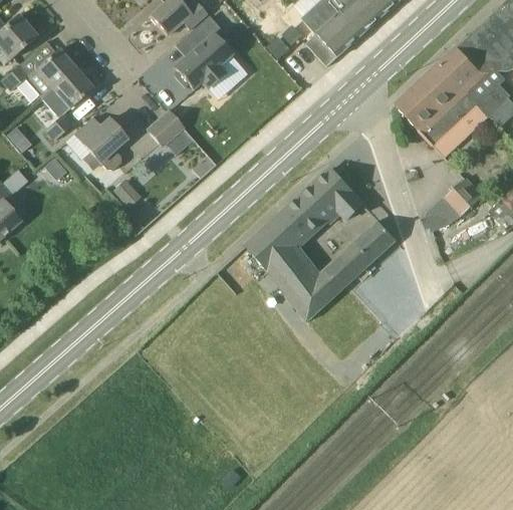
[(189,29),(204,15),(208,12),(199,0),(197,0),(188,6),(183,0),(167,0),(150,15),(167,34),(183,21),(189,29)]
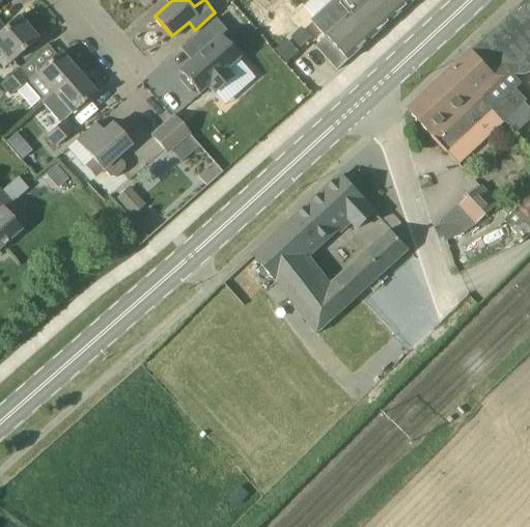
[(338,66),(373,34),(342,0),(332,0),(312,18),(328,34),(316,44),(338,66)]
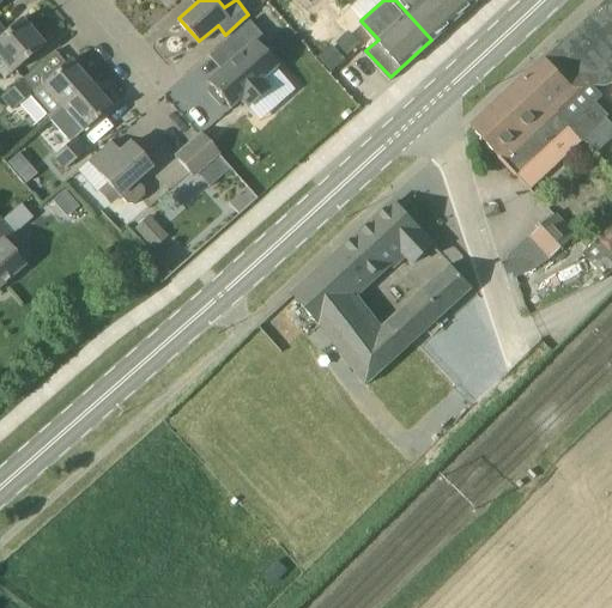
[(395,0),(431,40),(474,1),(474,0),(395,0)]
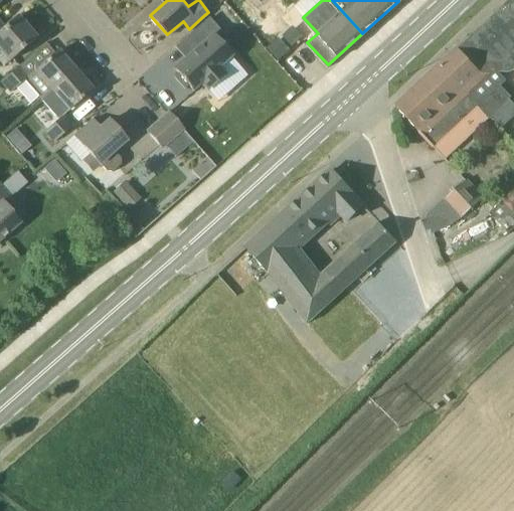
[(507,0),(492,15),(492,14),(397,104),(425,135),(496,69),(510,70),(513,68),(513,0),(507,0)]
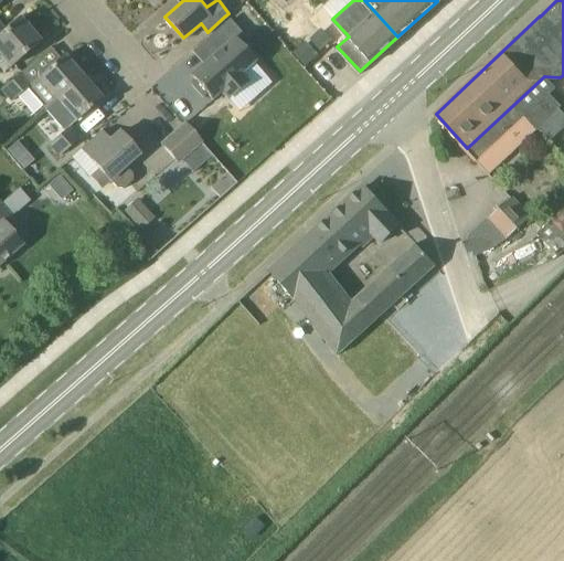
[(0,65),(4,71),(40,40),(19,16),(4,28),(0,22),(0,65)]
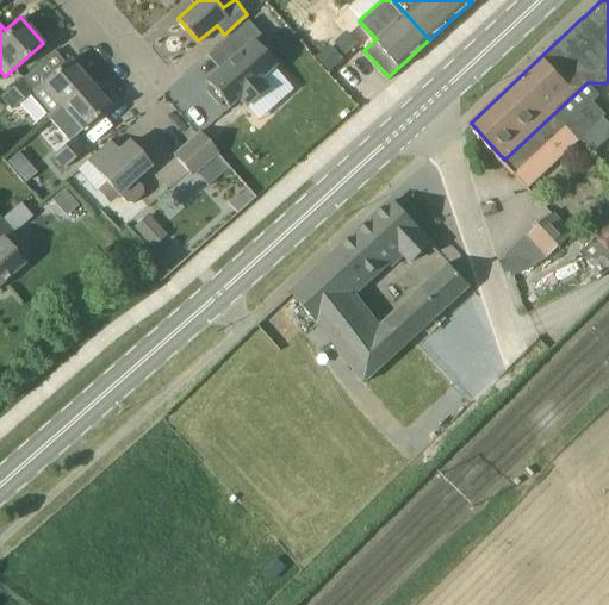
[(224,94),(231,100),(241,92),(247,100),(268,82),(261,75),(275,61),(262,47),(268,41),(249,18),(221,43),(231,56),(209,75),(215,83),(211,86),(221,98),(224,94)]
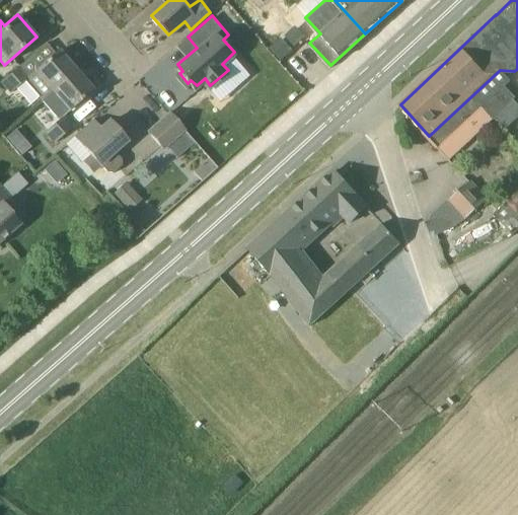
[(282,34),(271,45),(282,58),(294,48),(282,34)]
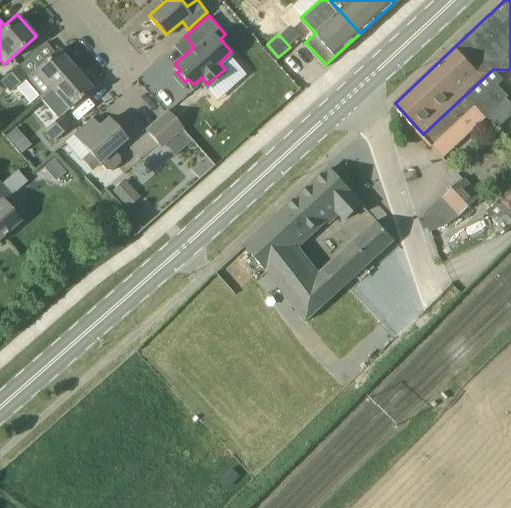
[(42,97),(75,68),(58,48),(30,72),(22,62),(1,79),(11,91),(26,78),(42,97)]
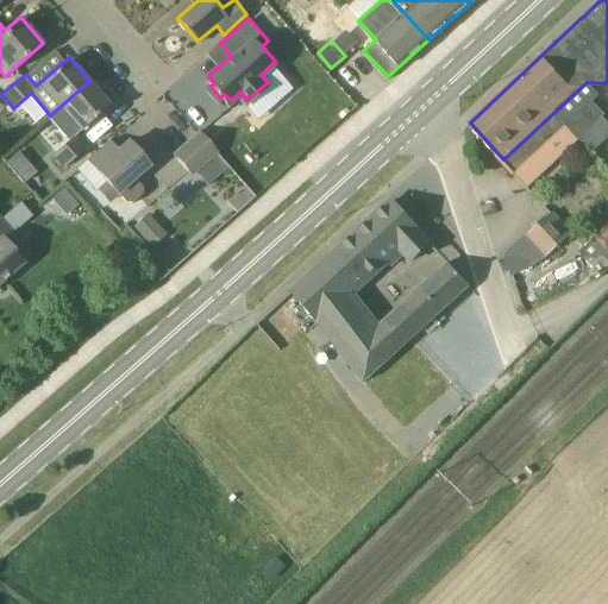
[(75,133),(110,104),(89,81),(50,115),(70,139),(54,152),(64,165),(86,146),(75,133)]
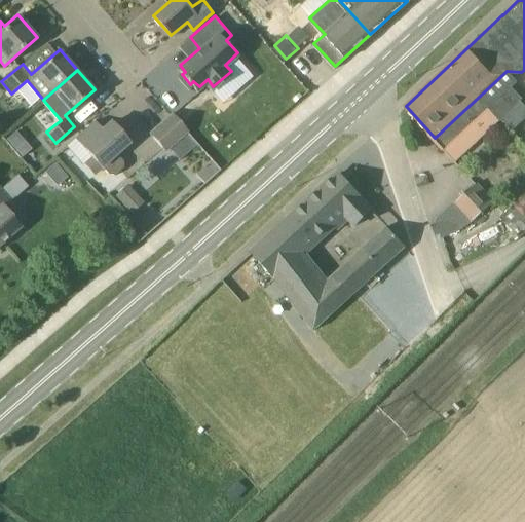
[(166,150),(189,129),(174,112),(151,133),(166,150)]
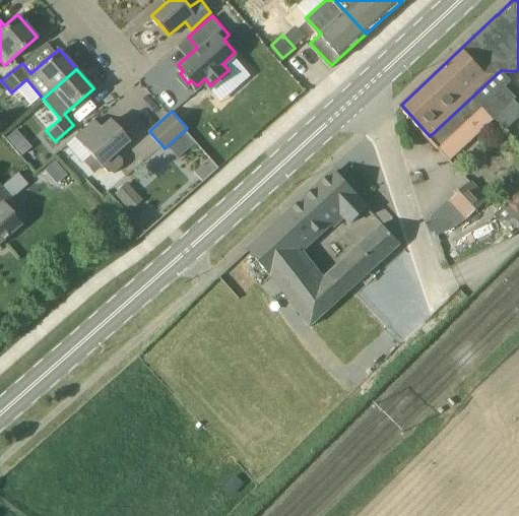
[(116,150),(128,139),(118,128),(118,126),(115,122),(113,122),(110,119),(101,127),(92,118),(74,135),(91,153),(84,159),(93,170),(101,164),(107,171),(113,172),(122,164),(122,157),(116,150)]
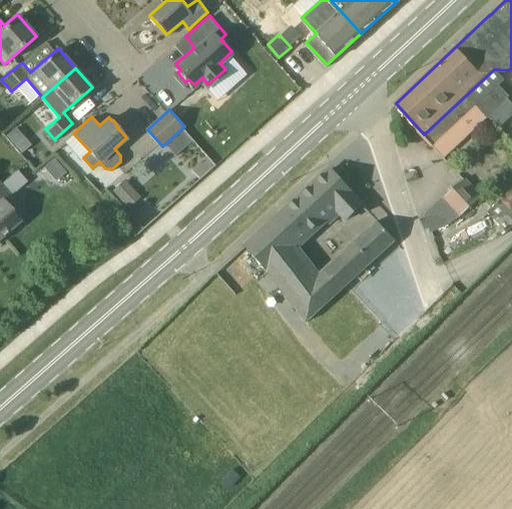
[(191,168),(199,178),(215,164),(215,163),(206,154),(191,168)]
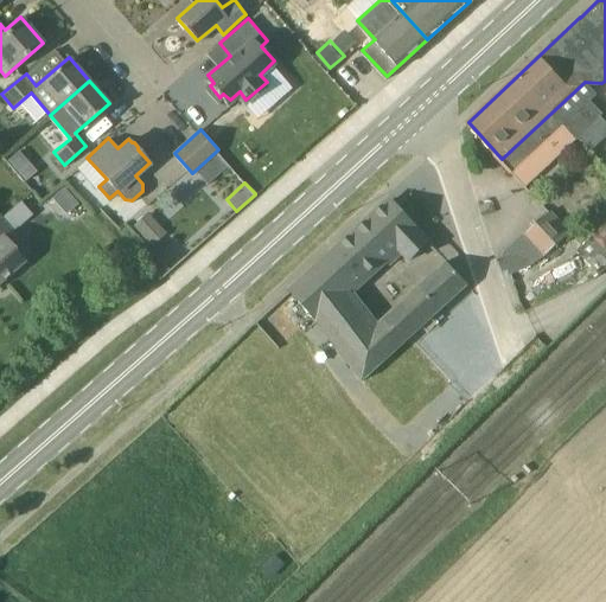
[(78,202),(65,185),(52,196),(67,212),(78,202)]
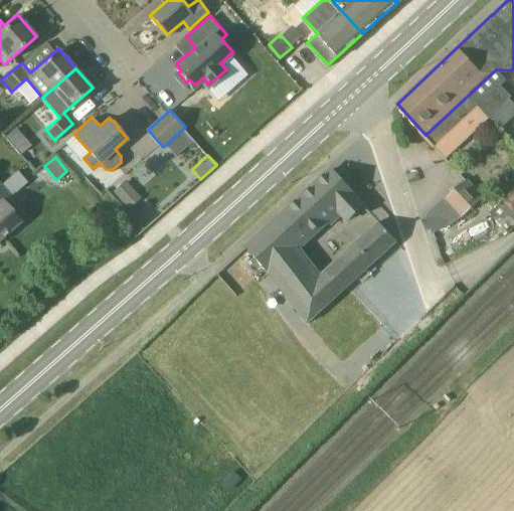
[(347,218),(364,203),(332,168),(219,272),(240,295),(268,269),(309,322),(397,238),(380,220),(322,274),(300,245),(328,220),(330,222),(341,212),(347,218)]
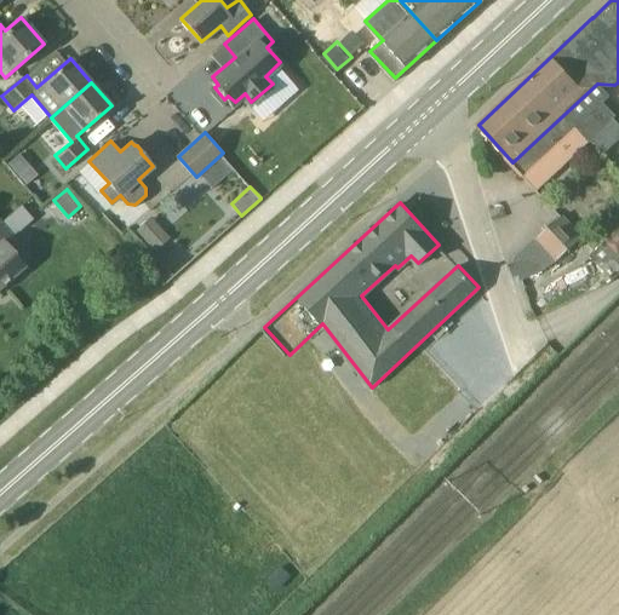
[(557,259),(584,233),(563,211),(536,236),(514,258),(521,277),(542,270),(557,259)]
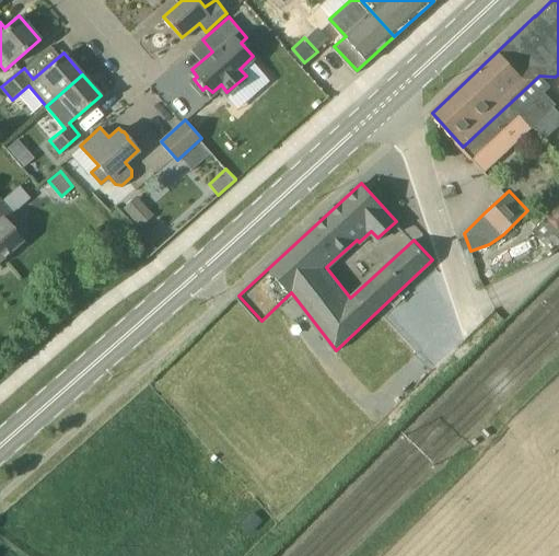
[(0,262),(24,241),(13,228),(21,221),(2,199),(0,201),(0,262)]
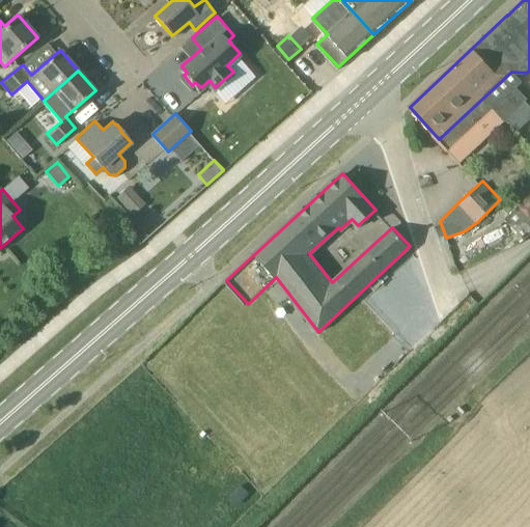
[(134,189),(121,200),(133,213),(145,202),(134,189)]
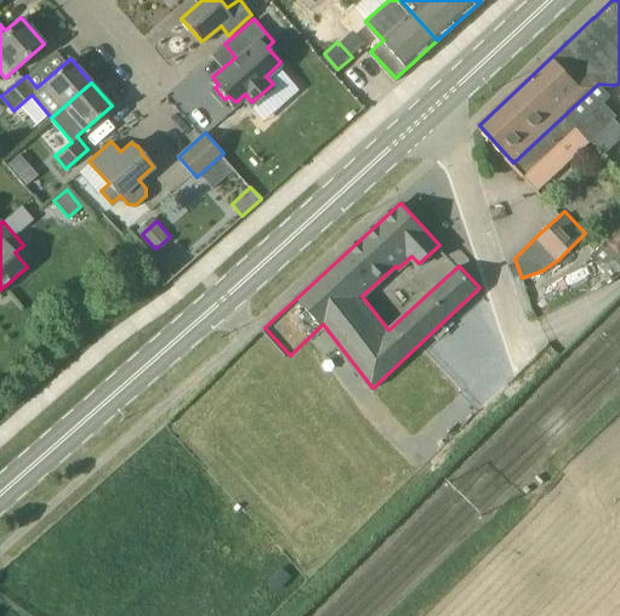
[(619,227),(608,239),(619,251),(619,227)]
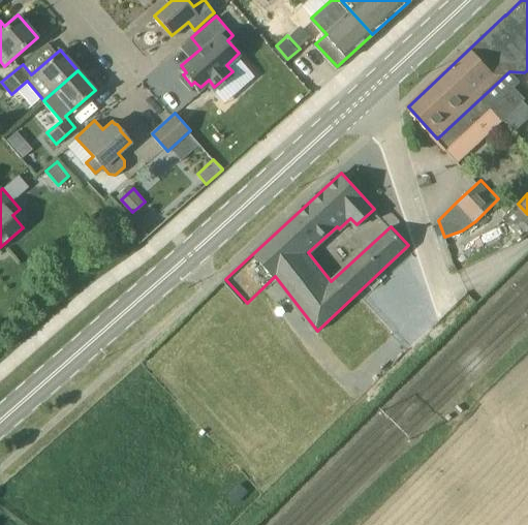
[(517,229),(527,218),(527,214),(518,204),(504,217),(517,229)]
